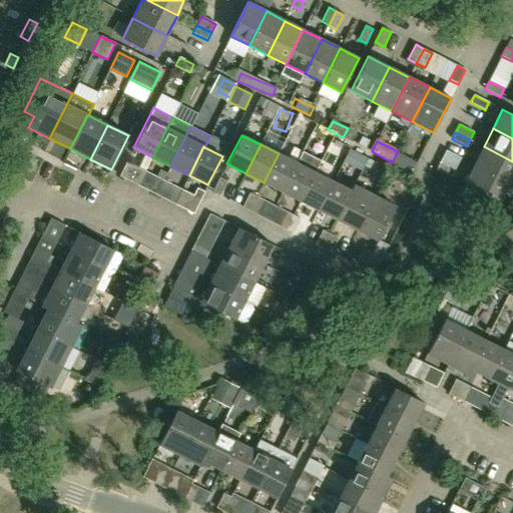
[(512,172),(512,161),(484,146),(474,165),(508,182),(512,172)]
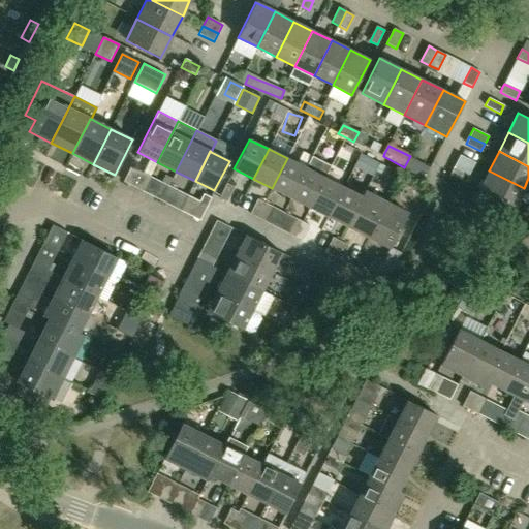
[(367,164),(370,159),(360,154),(358,159),(353,167),(364,173),(367,164)]
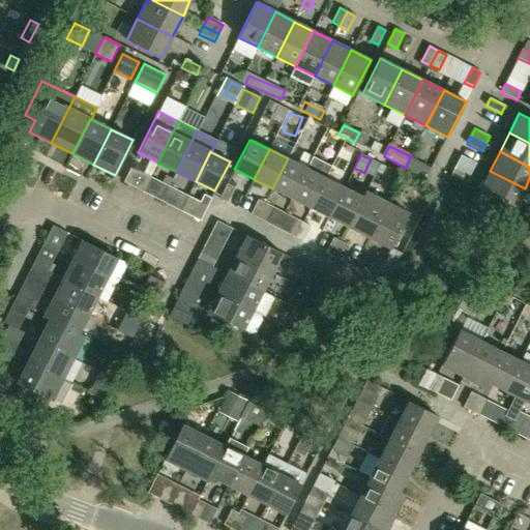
[(310,208),(325,178),(324,178),(331,166),(313,156),(305,169),(306,169),(291,199),(310,208)]
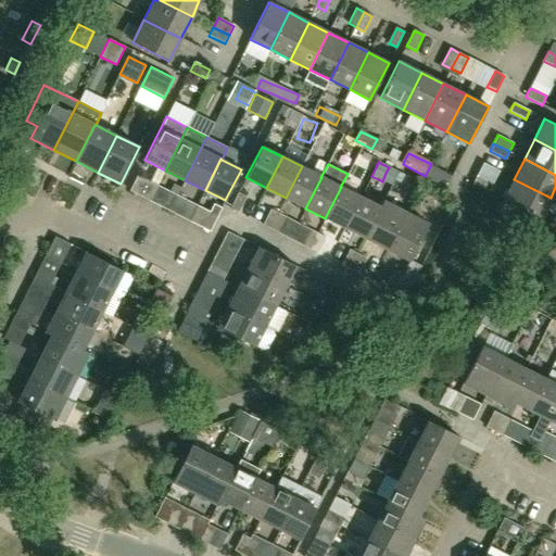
[(498,172),(483,164),(474,184),(489,191),(498,172)]
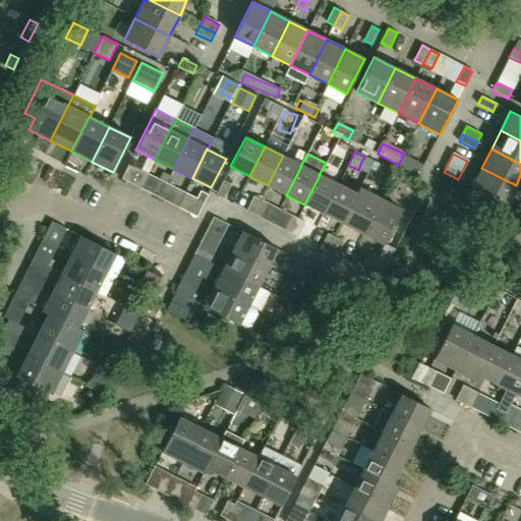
[(286,195),(301,166),(300,166),(283,156),(268,185),(286,195)]
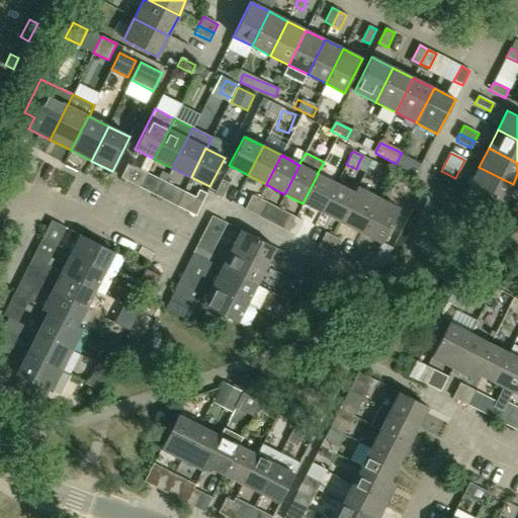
[(419,171),(421,166),(401,156),(397,164),(417,174),(419,171)]
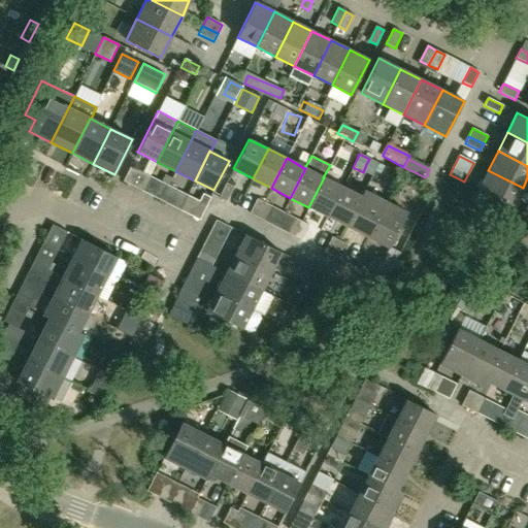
[(123,182),(142,191),(150,176),(130,167),(123,182)]
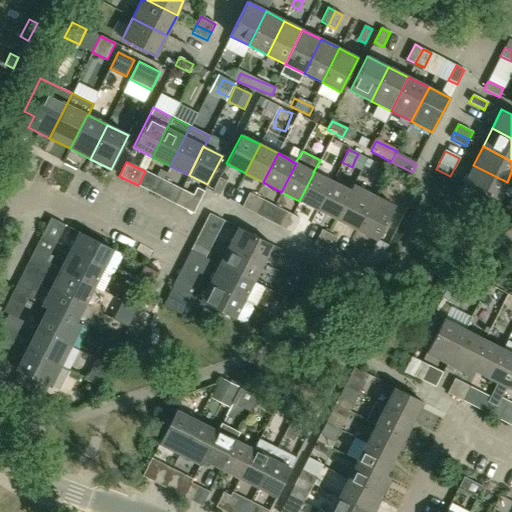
[(507,182),(473,165),(464,184),(498,201),(507,182)]
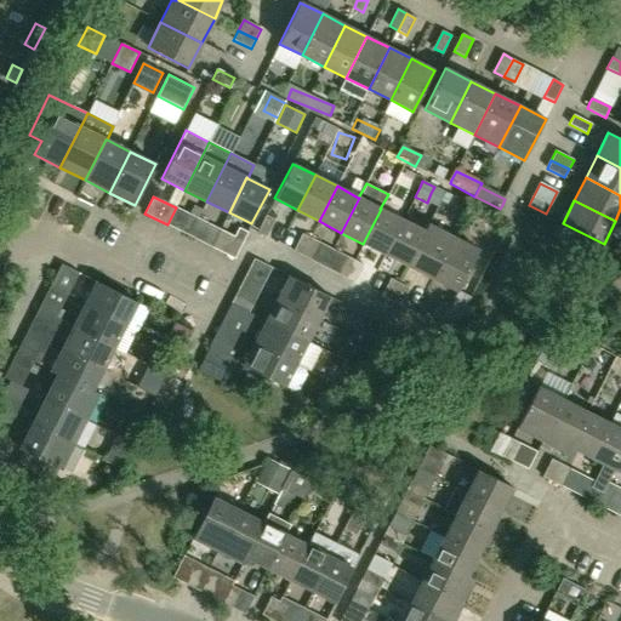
[(386,255),(403,220),(381,209),(363,244),(386,255)]
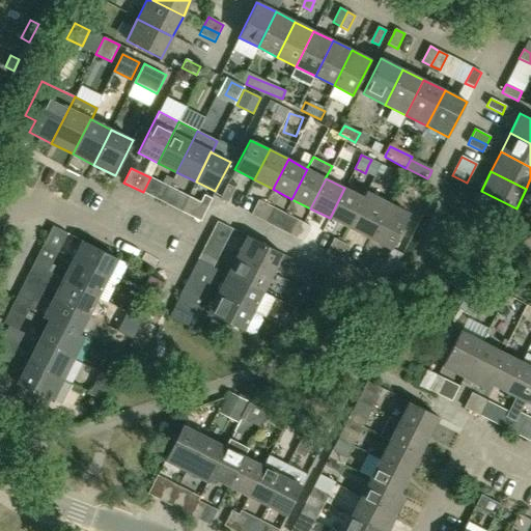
[(162,201),(169,188),(162,184),(155,198),(162,201)]
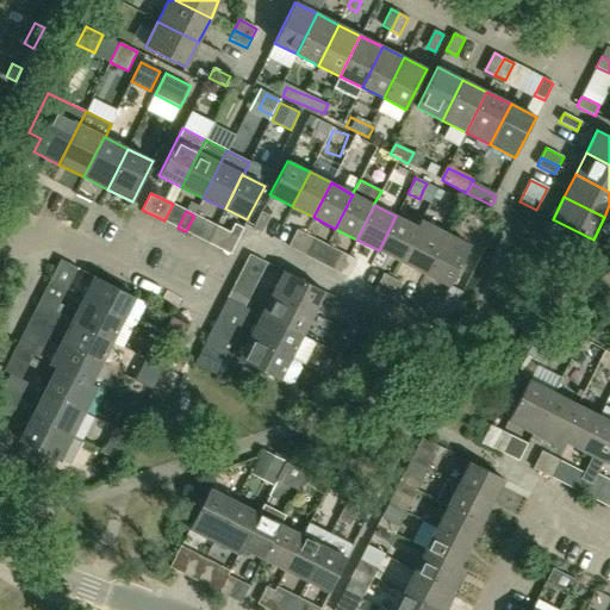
[(269,216),(261,211),(253,229),(261,234),(269,216)]
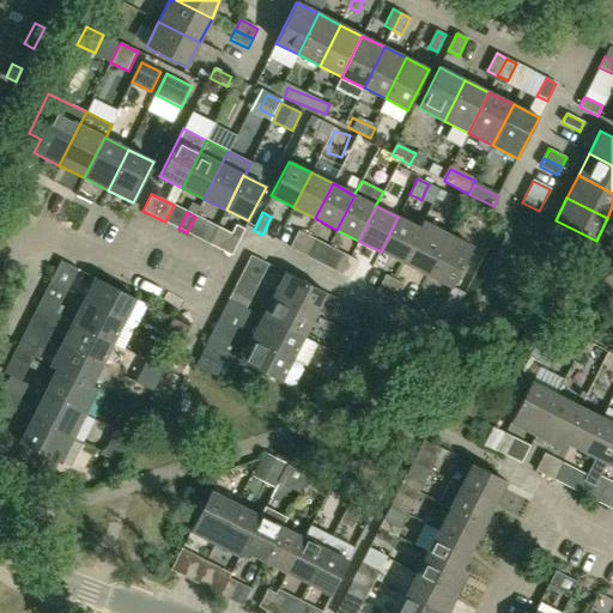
[(195,217),(187,232),(195,237),(204,220),(195,217)]
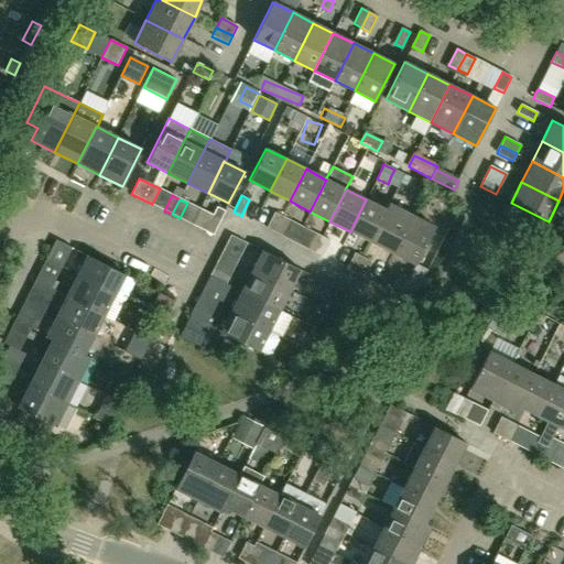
[(386,210),(386,209),(366,199),(350,231),(370,241),(386,210)]
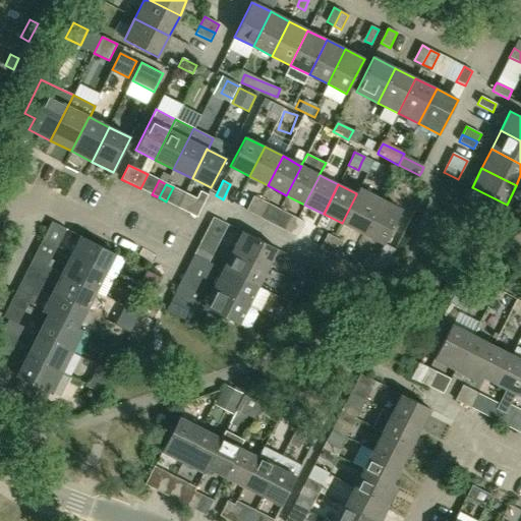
[(362,234),(380,199),(358,188),(356,193),(356,194),(342,223),(362,234)]
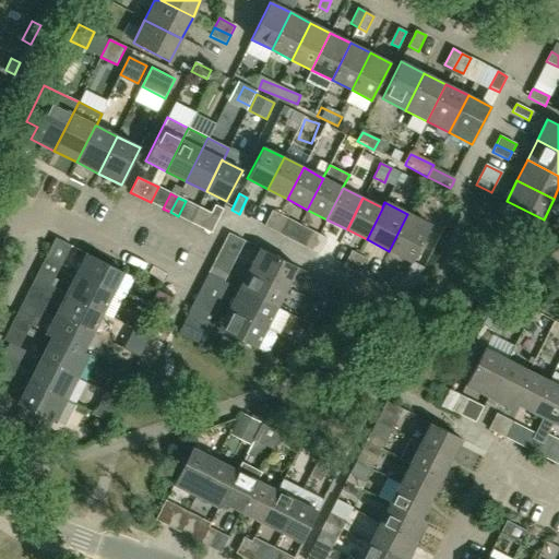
[(203,229),(211,233),(223,210),(215,205),(203,229)]
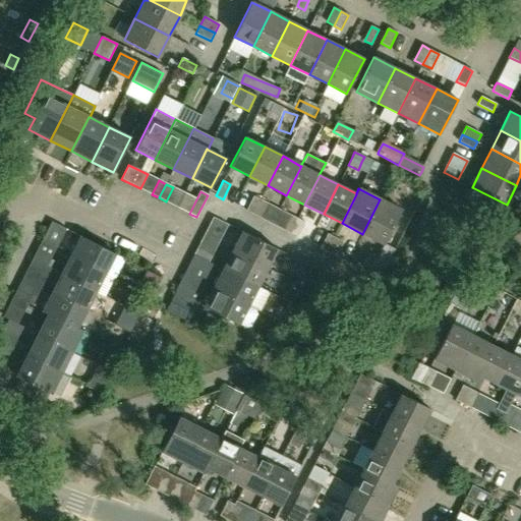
[(253,215),(261,200),(253,196),(246,211),(253,215)]
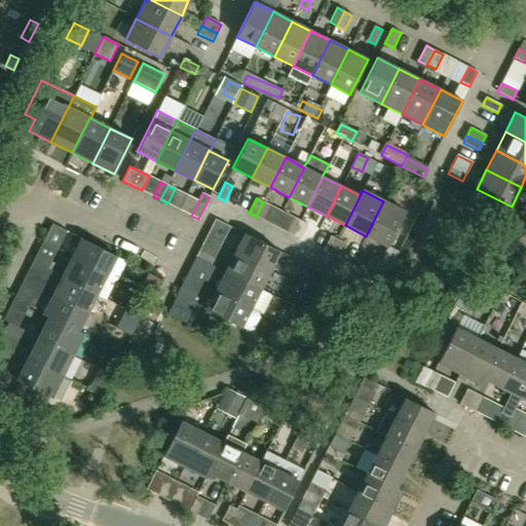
[(387,247),(405,212),(383,201),(366,236),(387,247)]
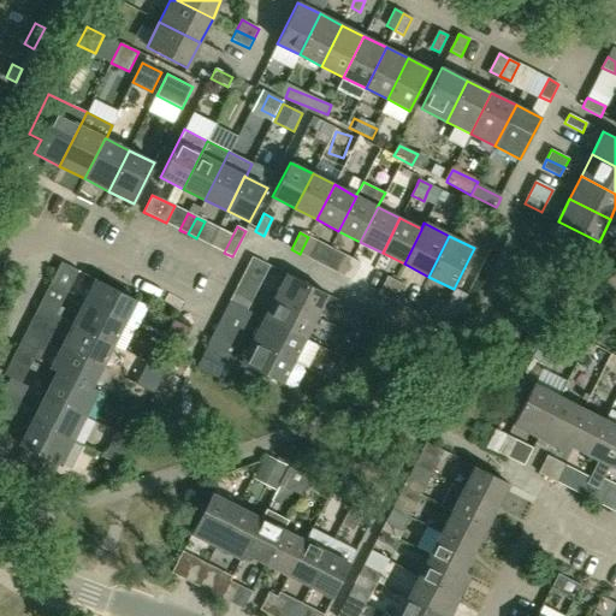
[(317,241),(308,237),(300,254),(308,258),(317,241)]
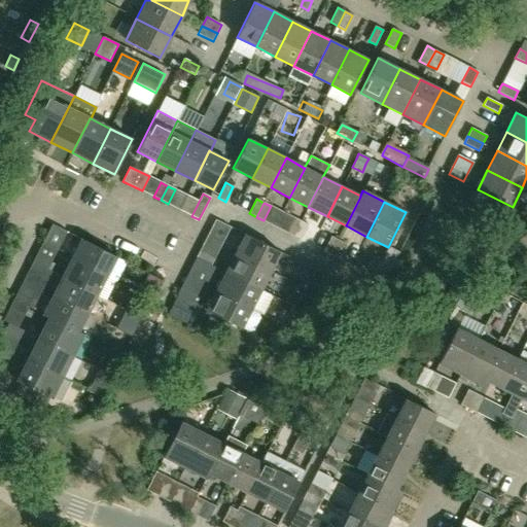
[(293,236),(301,221),(293,217),(286,233),(293,236)]
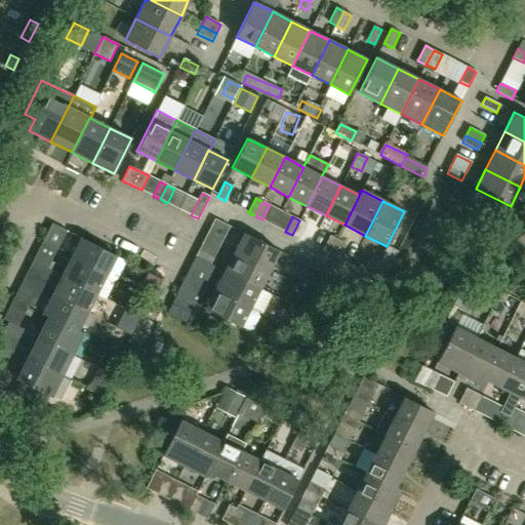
[(230,227),(214,218),(210,227),(226,234),(230,227)]
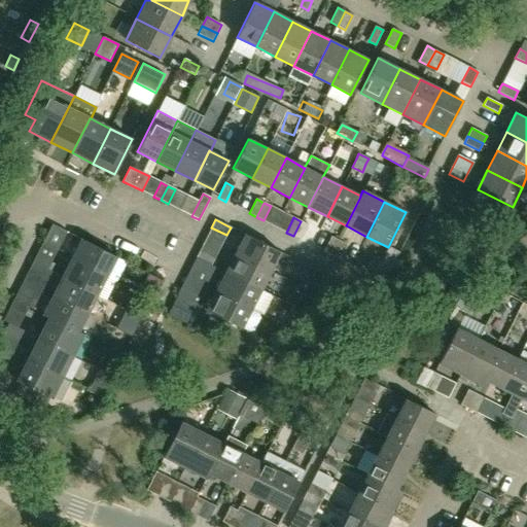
[(301,221),(293,236),(301,240),(308,224),(301,221)]
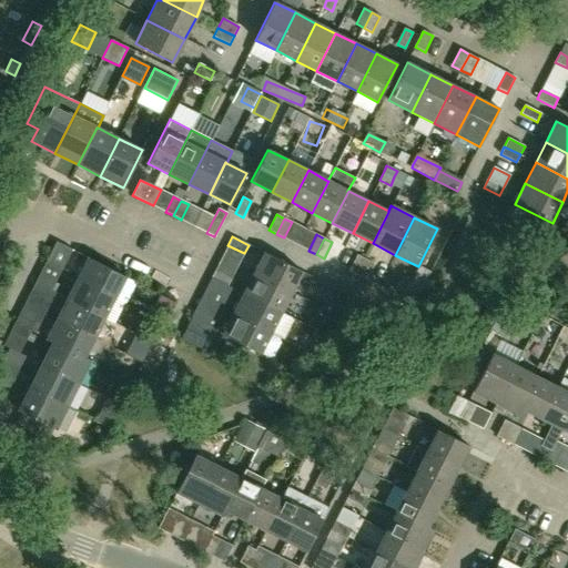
[(57,242),(52,250),(46,263),(62,271),(72,250),(57,242)]
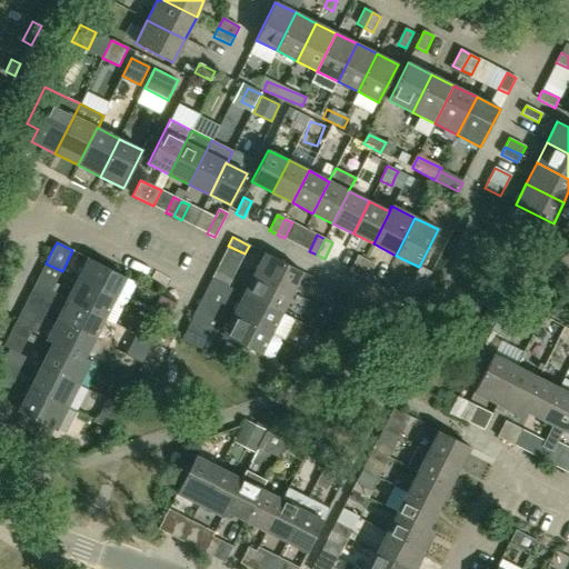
[(291,292),(302,272),(265,253),(253,273),(291,292)]
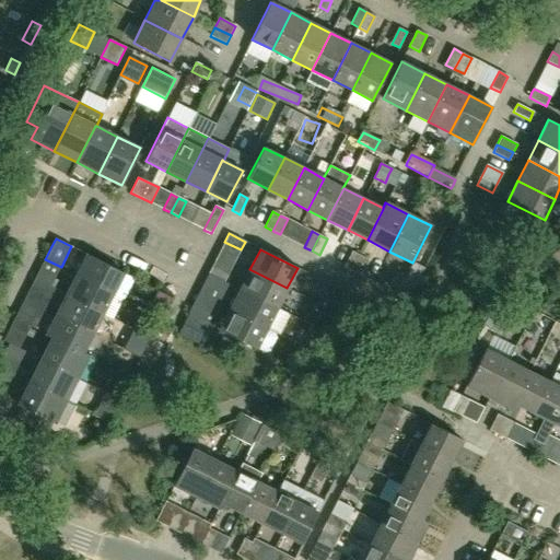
[(345,267),(351,271),(360,255),(352,252),(345,267)]
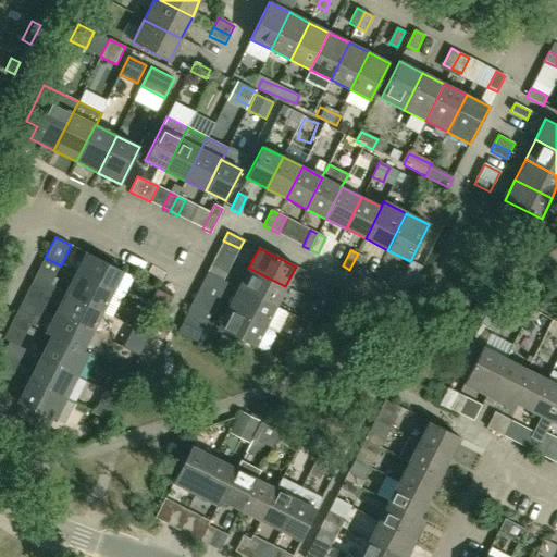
[(112,292),(123,272),(86,252),(75,273),(112,292)]
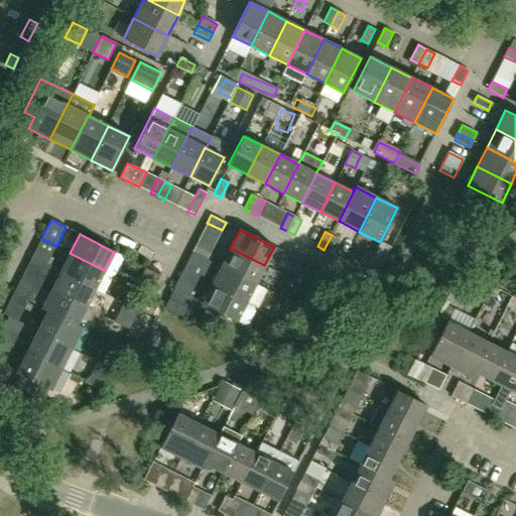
[(339,239),(332,235),(324,250),(332,253),(339,239)]
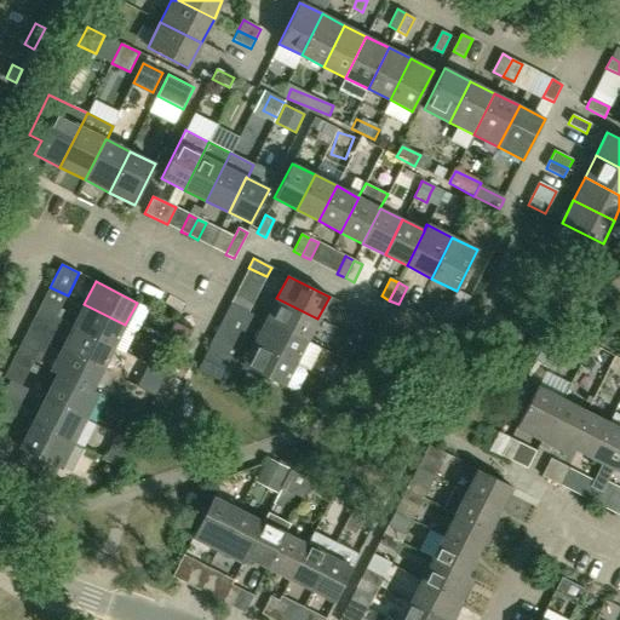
[(452,332),(470,298),(470,296),(457,290),(457,291),(448,308),(440,326),(452,332)]
